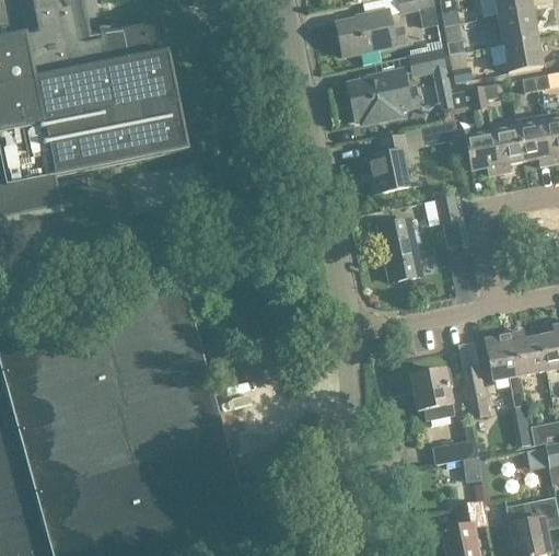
[(0,0),(0,219),(61,207),(56,177),(187,151),(162,20),(92,34),(86,9),(85,0),(0,0)]
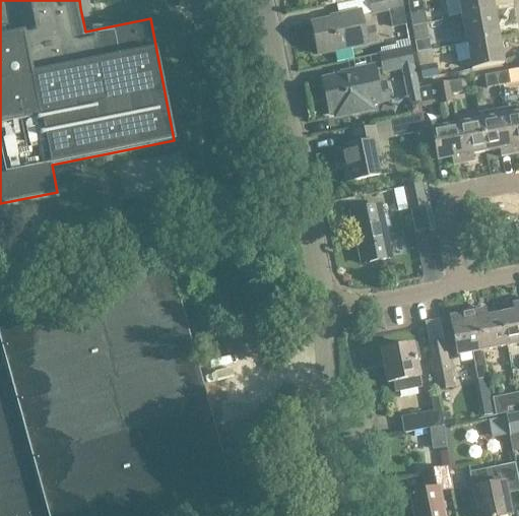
[(368,0),(371,12),(389,8),(392,24),(406,21),(402,0),(368,0)]
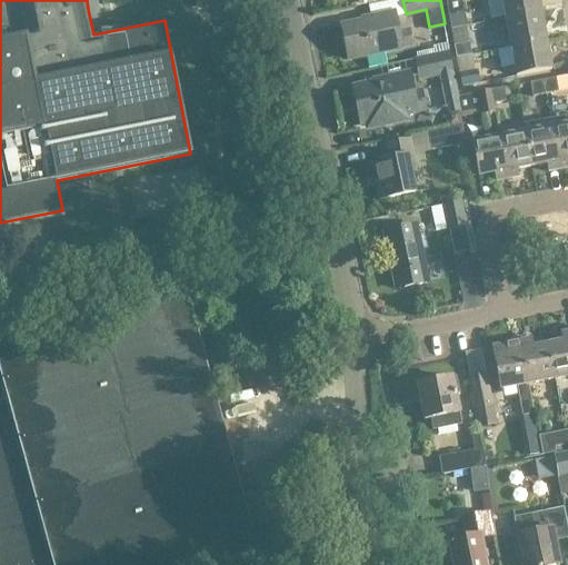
[(504,0),(507,16),(542,9),(540,0),(504,0)]
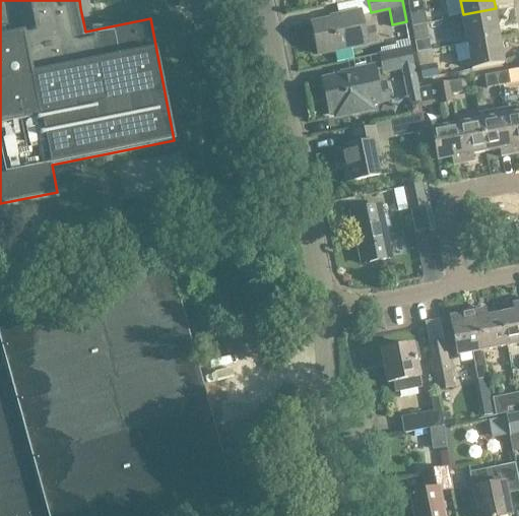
[(375,23),(365,25),(361,7),(339,11),(340,15),(314,21),(320,52),(378,40),(375,23)]
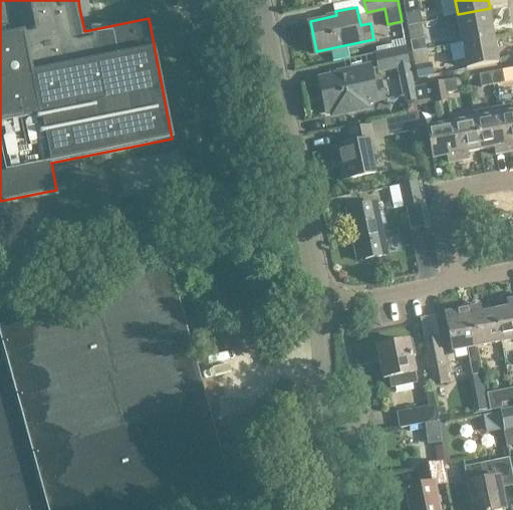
[(458,14),(463,39),(495,34),(490,8),(458,14)]
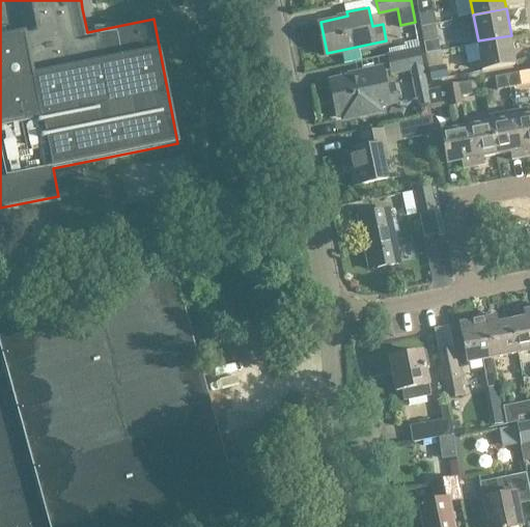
[(421,24),(436,21),(434,9),(419,12),(421,24)]
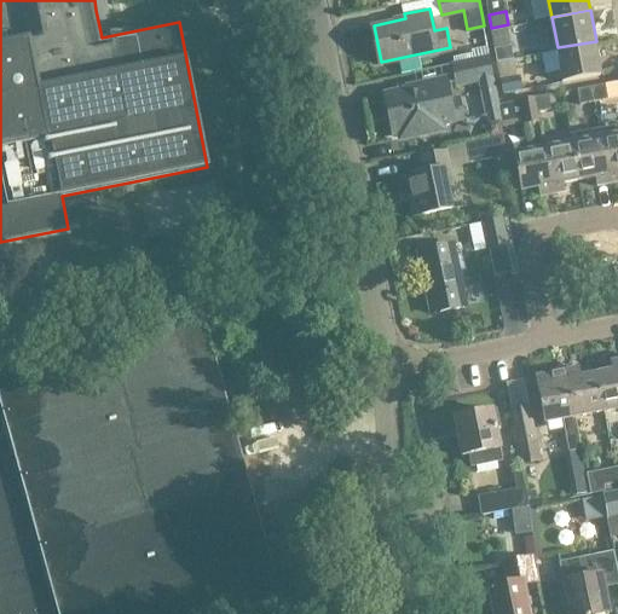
[(596,41),(558,47),(564,80),(602,73),(596,41)]
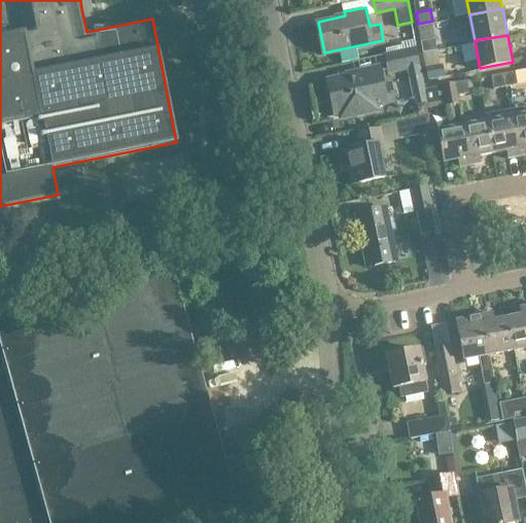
[(423,50),(436,47),(435,36),(421,39),(423,50)]
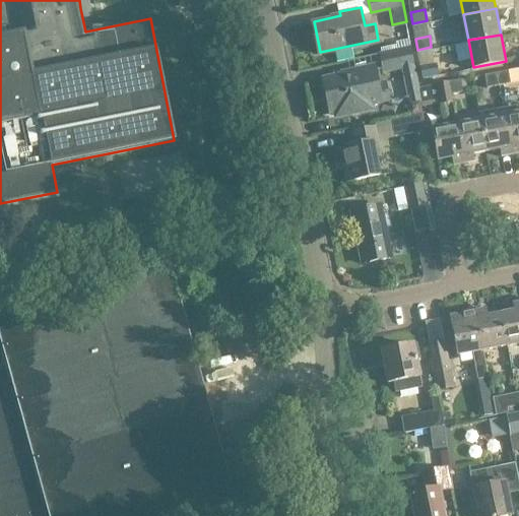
[(414,64),(410,44),(378,50),(383,71),(414,64)]
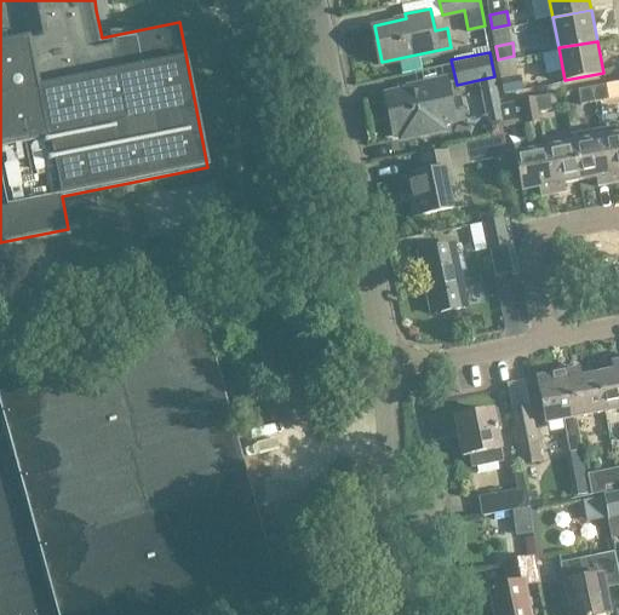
[(517,74),(502,78),(504,91),(520,87),(517,74)]
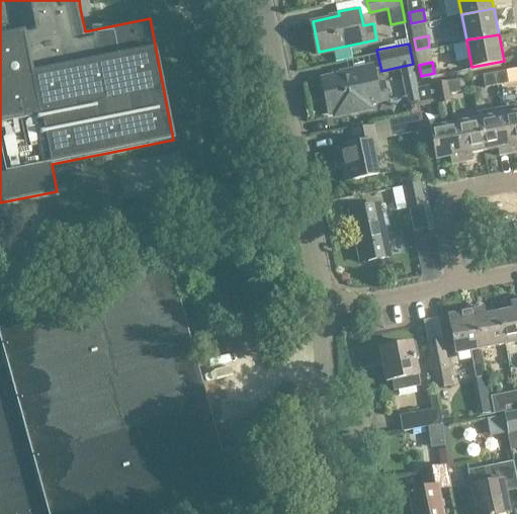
[(331,109),(335,108),(336,113),(370,106),(368,101),(378,99),(386,97),(384,87),(376,89),(371,65),(348,70),(348,73),(324,78),(331,109)]
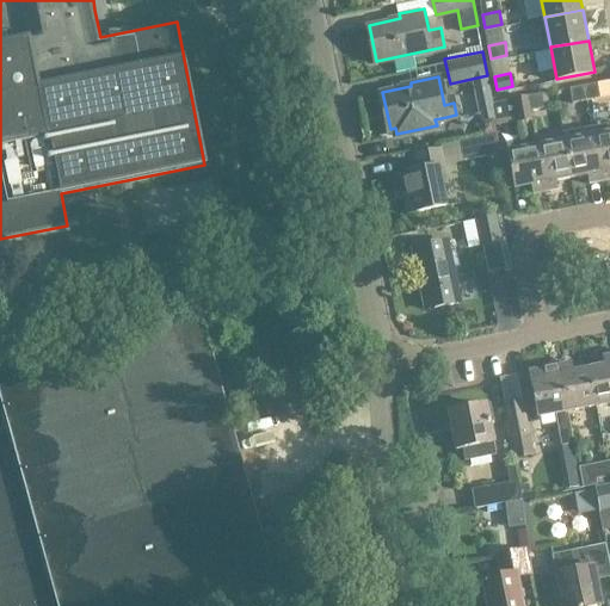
[(584,82),(586,97),(601,94),(597,80),(584,82)]
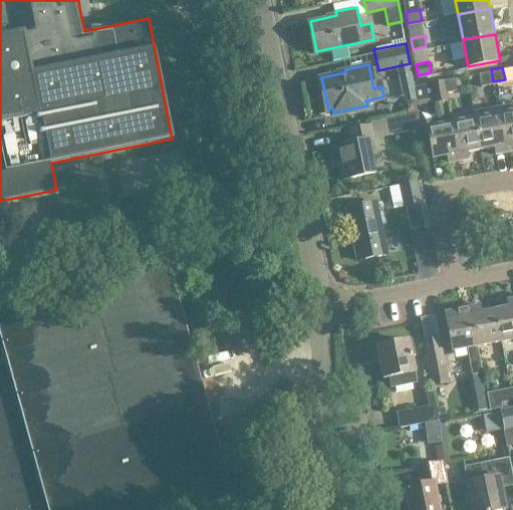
[(493,81),(491,69),(479,71),(481,84),(493,81)]
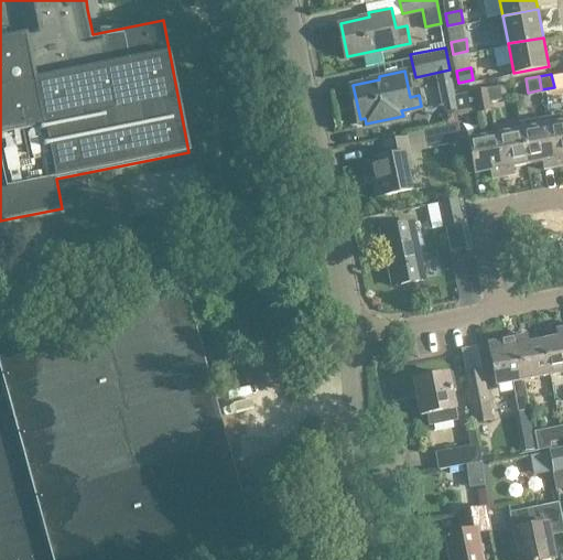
[(488,86),(490,99),(501,98),(499,84),(488,86)]
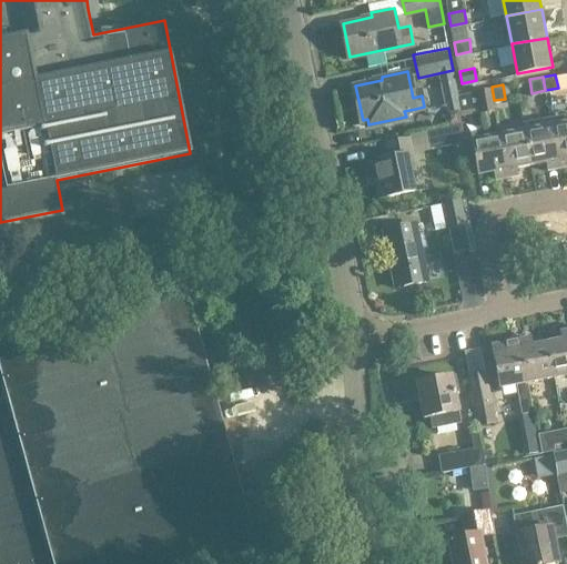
[(477,89),(481,112),(495,110),(494,100),(492,87),(477,89)]
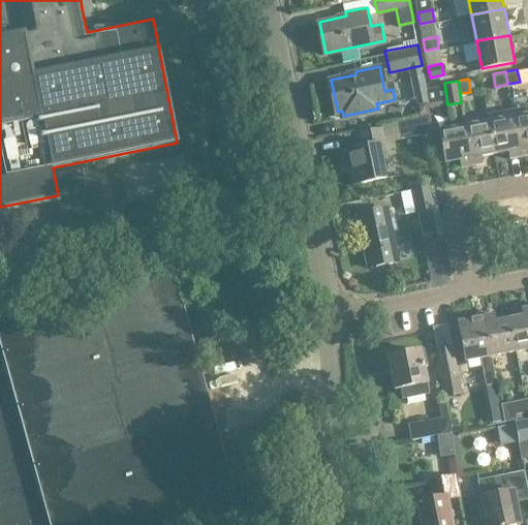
[(429,101),(446,98),(444,84),(426,87),(429,101)]
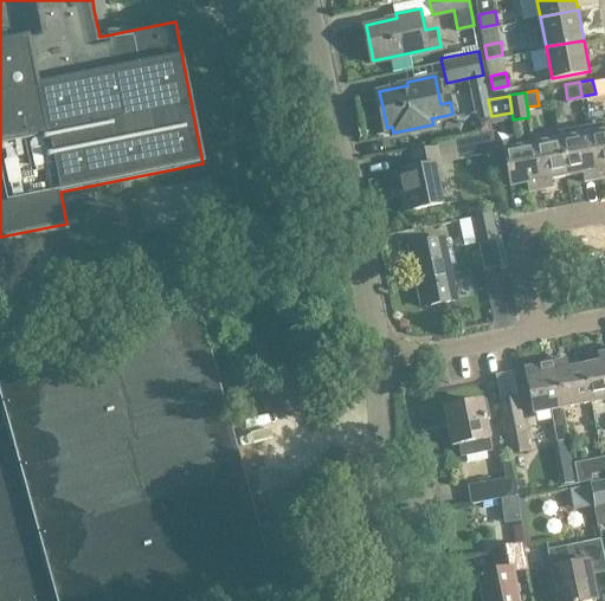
[(604,121),(587,124),(597,178),(604,176),(604,121)]
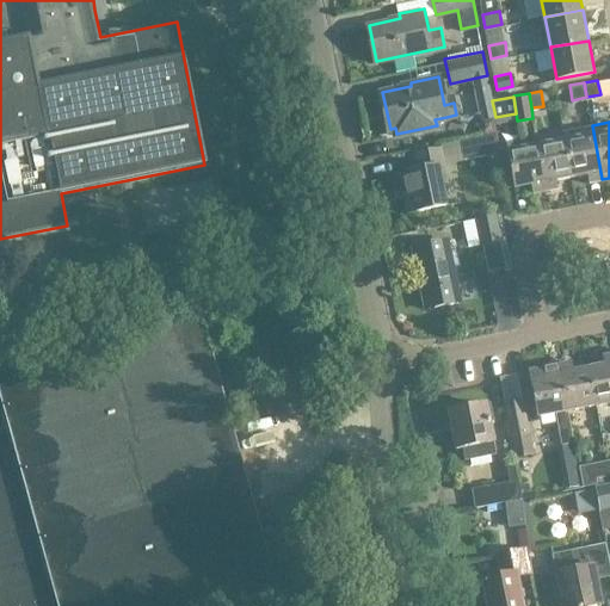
[(566,140),(572,177),(589,173),(590,181),(602,179),(592,125),(564,130),(566,140)]
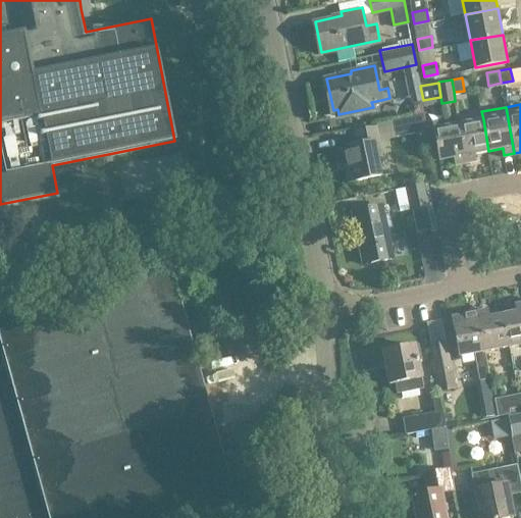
[(393,117),(396,134),(428,127),(425,111),(393,117)]
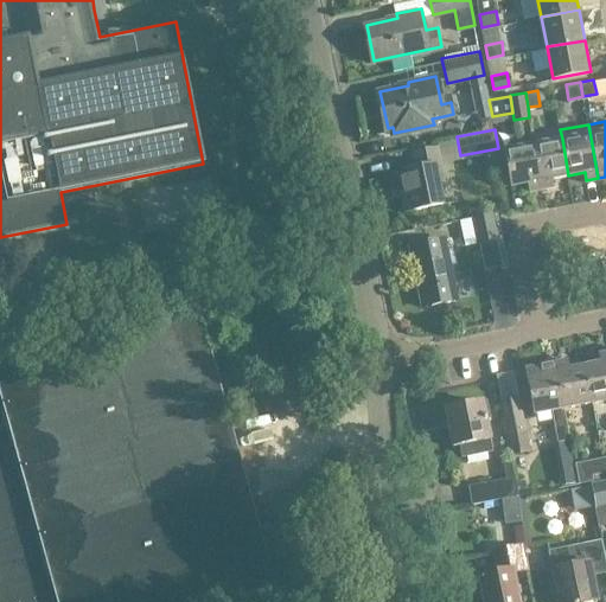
[(412,148),(432,143),(428,130),(408,136),(412,148)]
